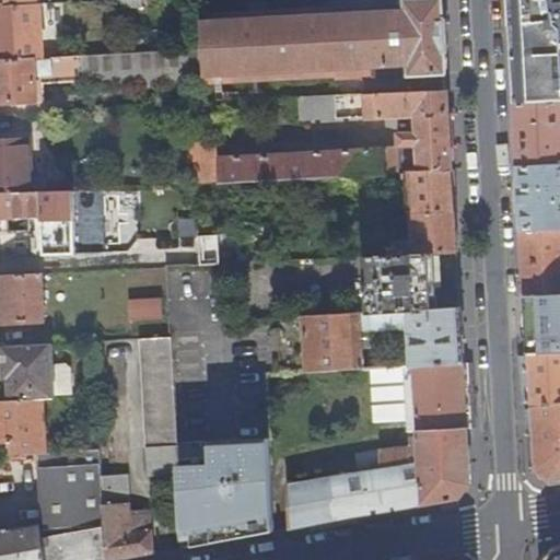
[(333,0),(334,8),(201,14),(203,48),(206,82),(338,76),(338,79),(447,73),(445,51),(447,51),(445,19),(444,19),(443,8),(442,0),(333,0)]
